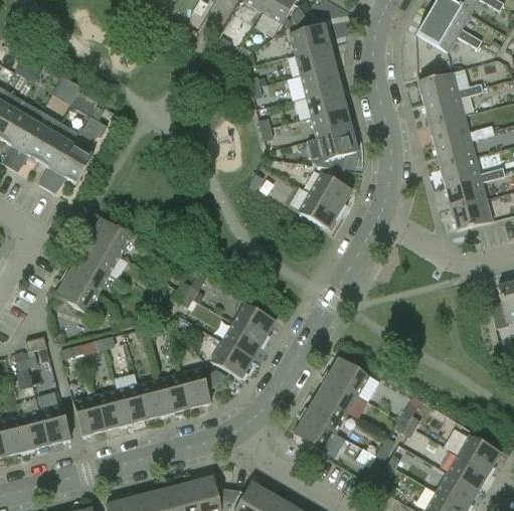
[(199,0),(193,9),(201,14),(207,3),(203,0),(199,0)]
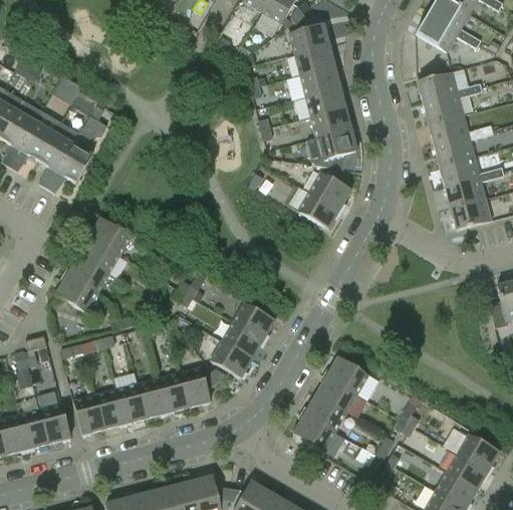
[(262,12),(268,0),(242,0),(262,12)]
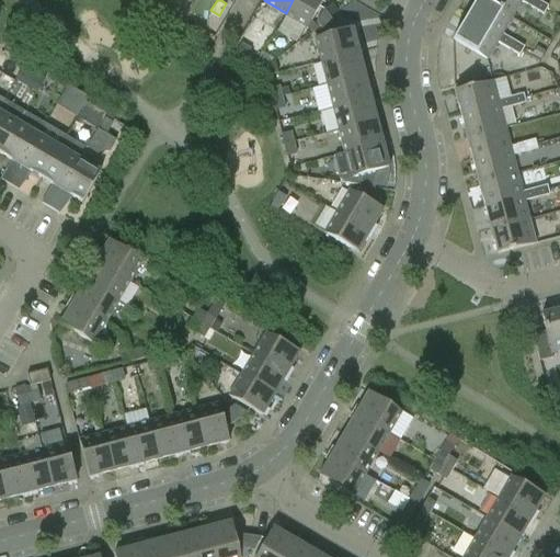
[(293,0),(286,13),(308,25),(322,0),(293,0)]
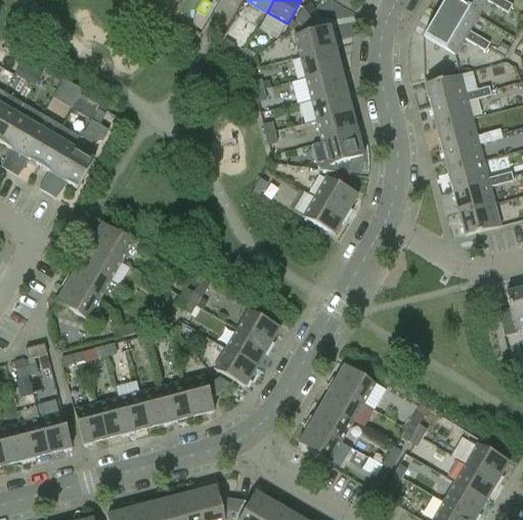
[(443,0),(435,13),(467,33),(465,36),(475,42),(480,35),(469,29),(478,13),(455,0),(443,0)]
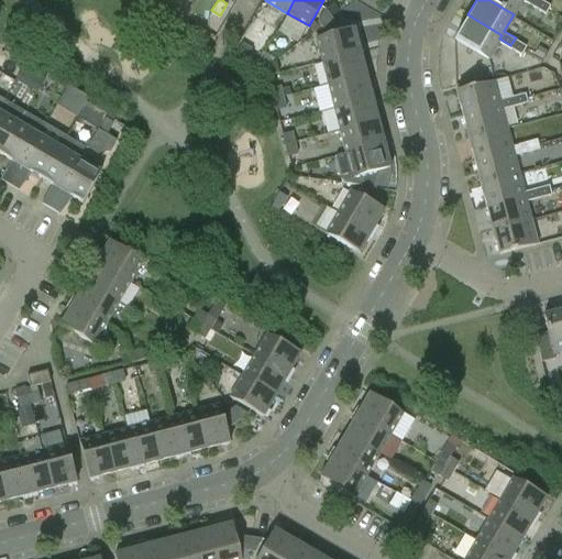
[(489,0),(514,14),(522,0),(489,0)]
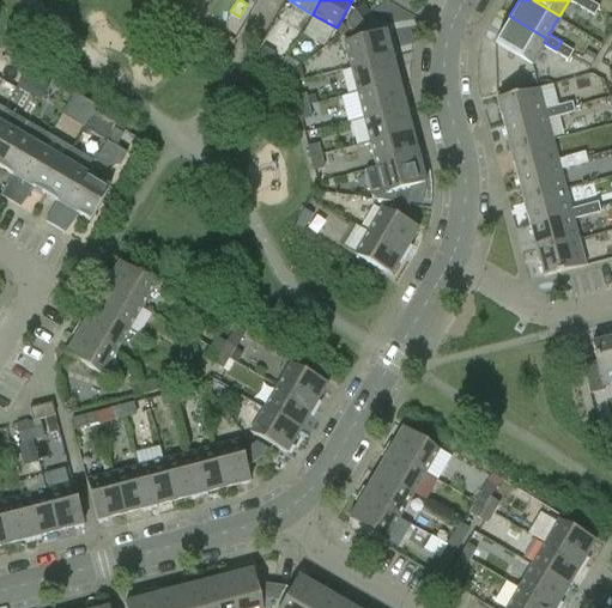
[(600,2),(595,0),(585,0),(582,5),(594,12),(600,2)]
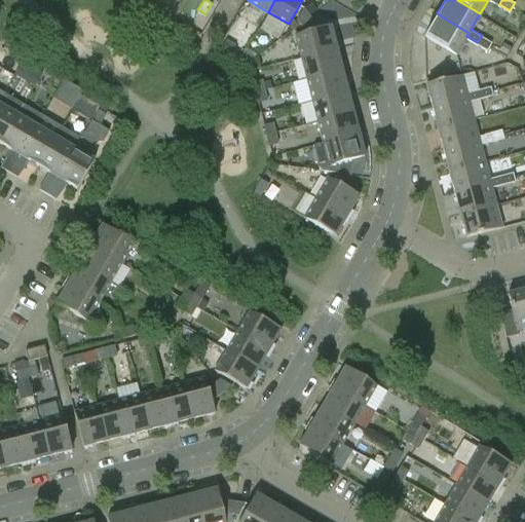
[(300,22),(310,14),(304,5),(297,17),(300,22)]
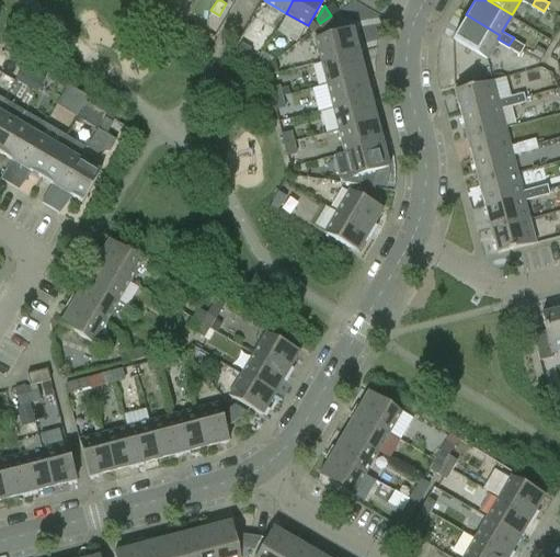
[(498,38),(500,35),(466,14),(454,36),(488,56),(498,38)]
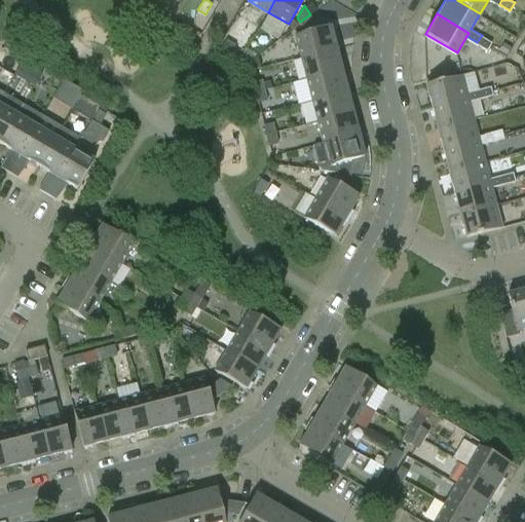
[(316,23),(310,14),(300,22),(303,26),(316,23)]
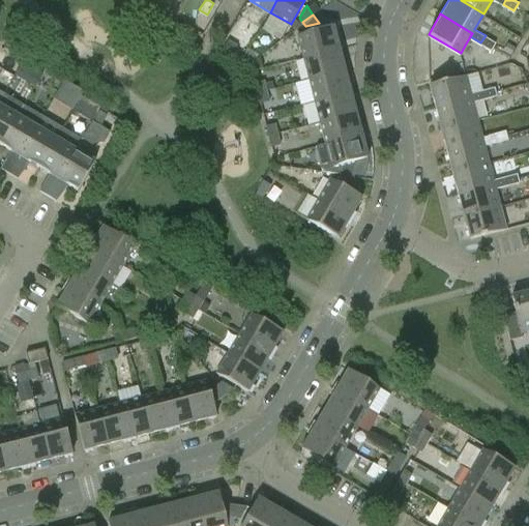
[(303,55),(339,46),(333,24),(297,32),(303,55)]
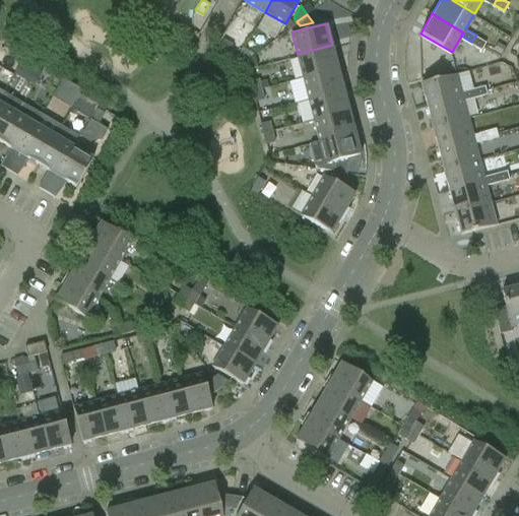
[(481,48),(487,41),(476,35),(471,42),(481,48)]
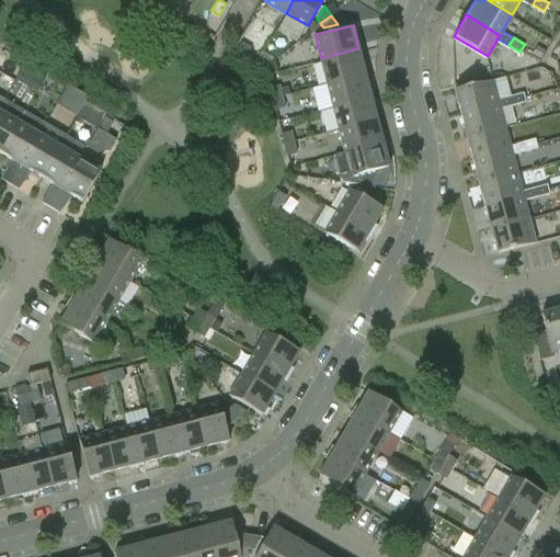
[(242,41),(238,48),(247,54),(252,46),(242,41)]
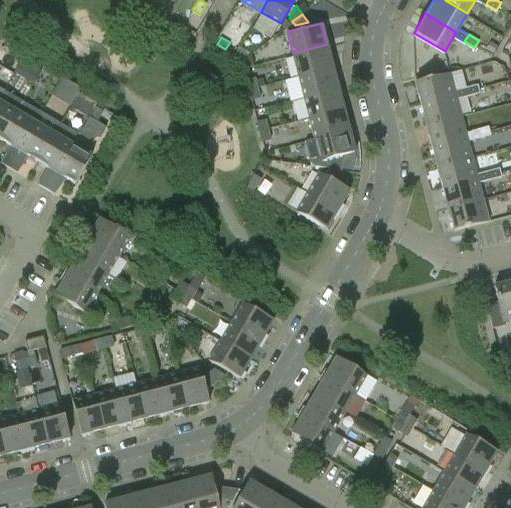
[(494,52),(499,42),(492,38),(486,47),(494,52)]
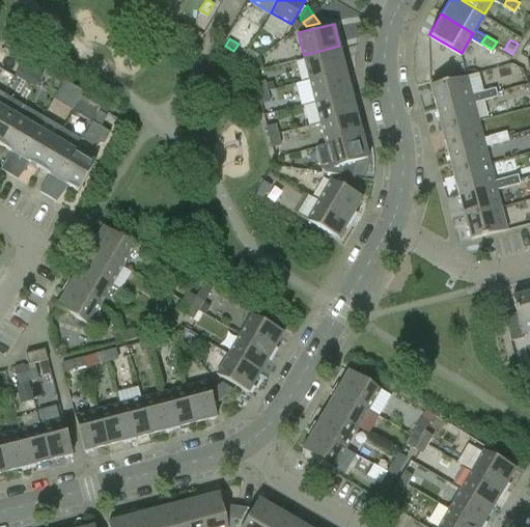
[(304,55),(309,77),(345,67),(339,46),(304,55)]
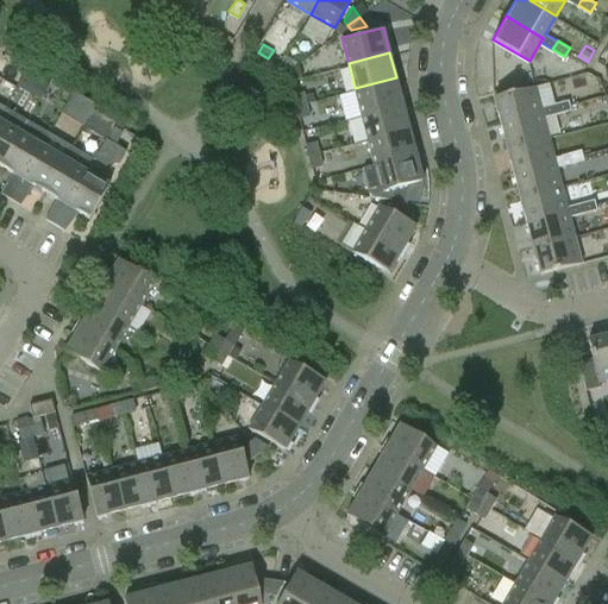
[(39,74),(26,67),(25,69),(17,82),(30,89),(38,76),(39,74)]
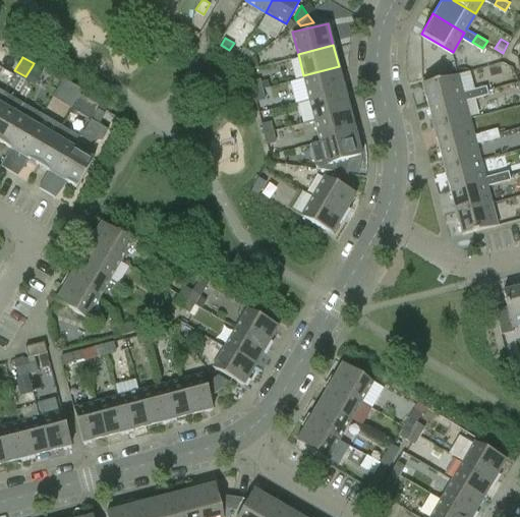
[(344,88),(339,66),(303,75),(309,97),(344,88)]
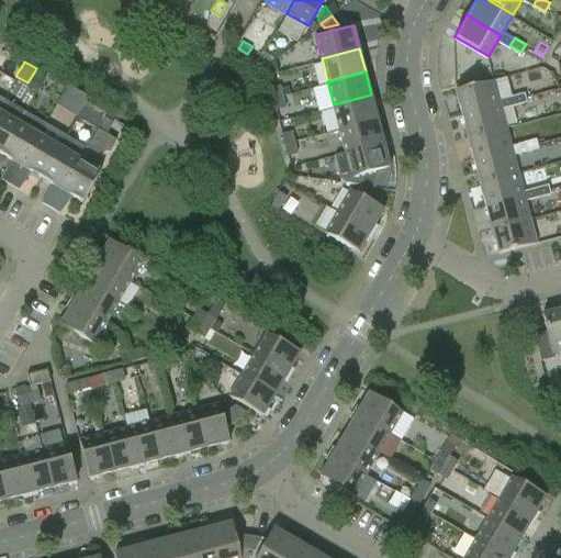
[(512,93),(500,97),(494,78),(456,88),(462,111),(501,101),(502,107),(514,103),(512,93)]
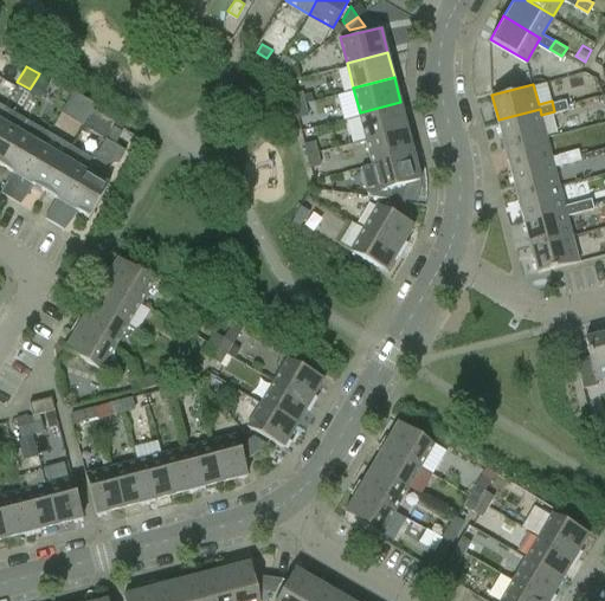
[(291,92),(295,103),(304,101),(302,89),(291,92)]
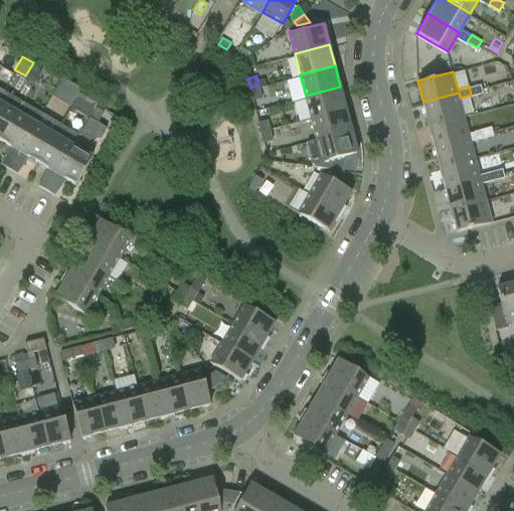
[(72,83),(62,77),(57,86),(67,92),(72,83)]
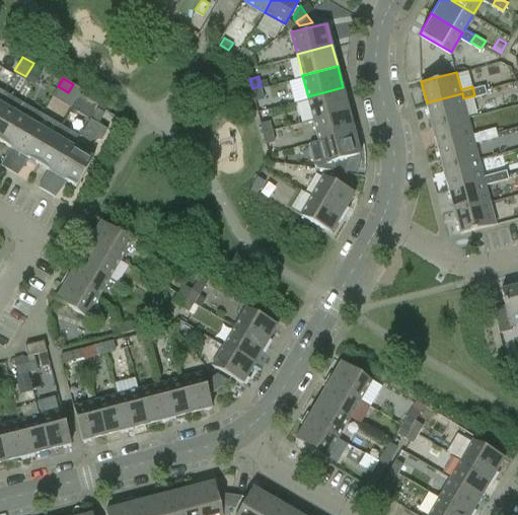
[(485,83),(472,86),(474,95),(487,92),(485,83)]
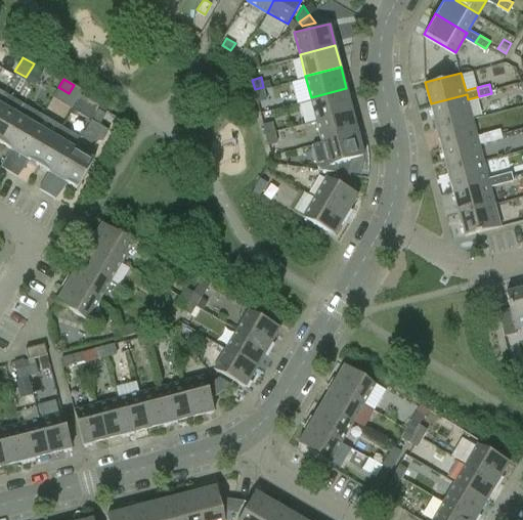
[(266,97),(263,87),(255,89),(257,99),(266,97)]
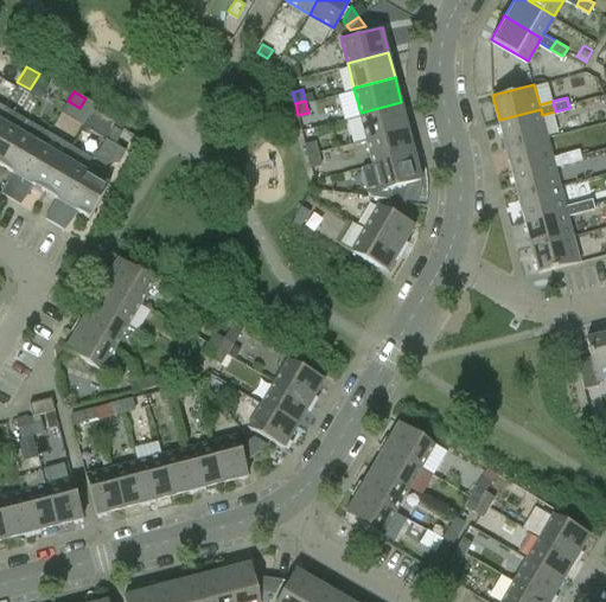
[(408,127),(401,102),(361,113),(367,138),(408,127)]
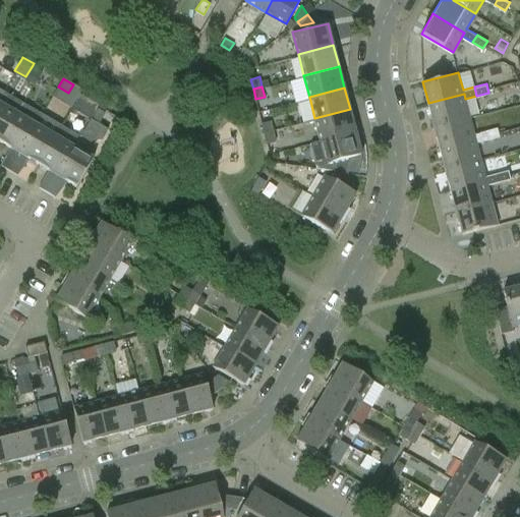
[(0,139),(17,111),(23,101),(5,90),(0,97),(0,139)]
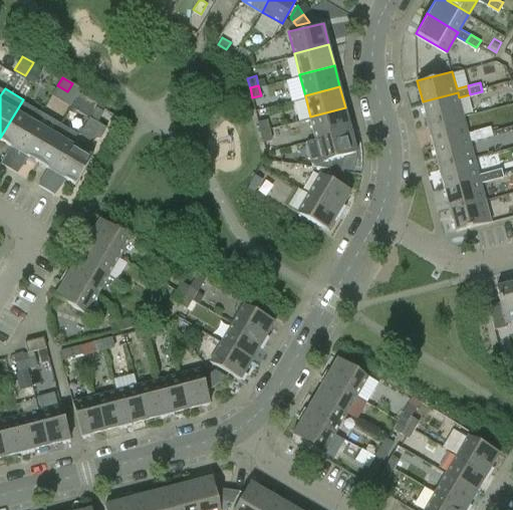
[(459,97),(458,92),(423,101),(428,122),(463,113),(459,97)]
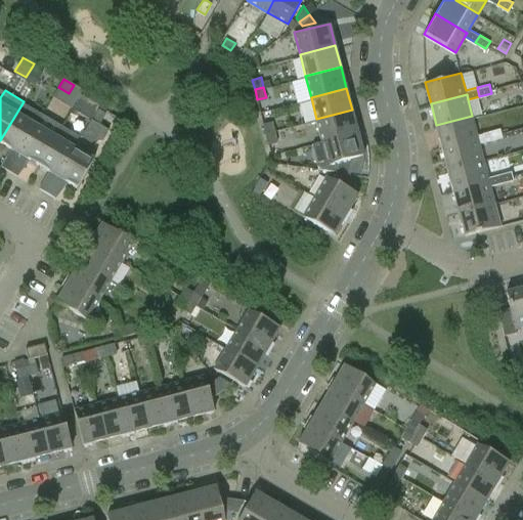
[(19,152),(37,123),(43,113),(24,101),(17,112),(0,140),(19,152)]
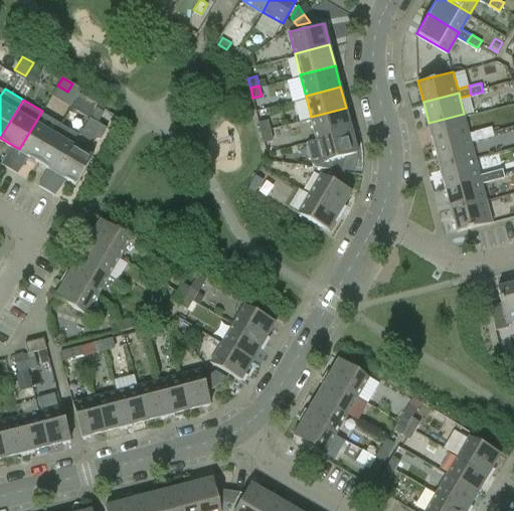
[(104,110),(96,106),(90,115),(98,120),(104,110)]
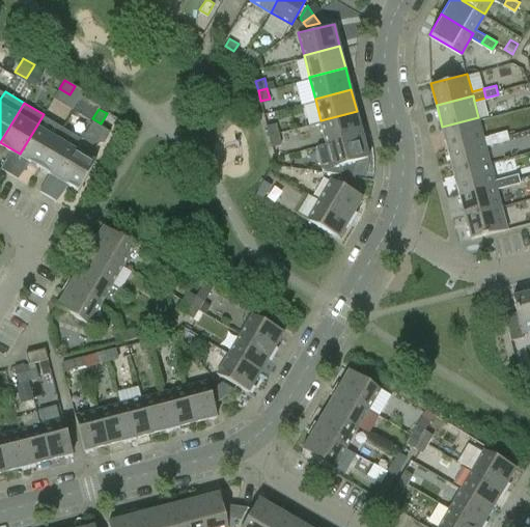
[(362,133),(357,111),(321,120),(327,141),(327,142),(362,133)]
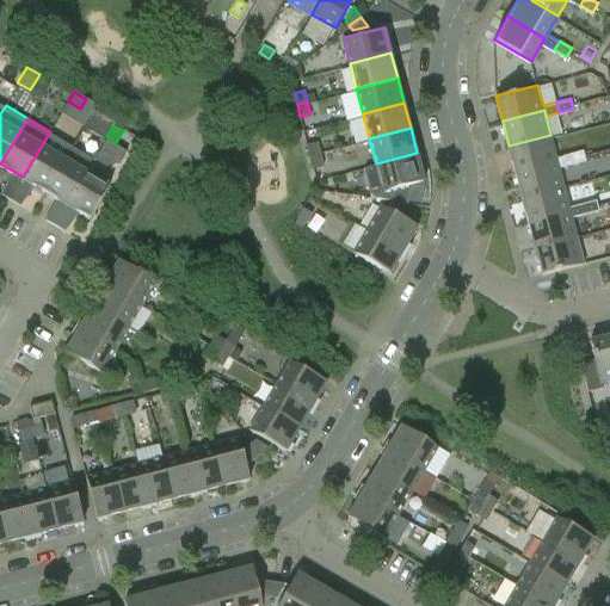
[(509,146),(516,171),(558,160),(559,166),(572,162),(570,152),(556,155),(550,135),(509,146)]
